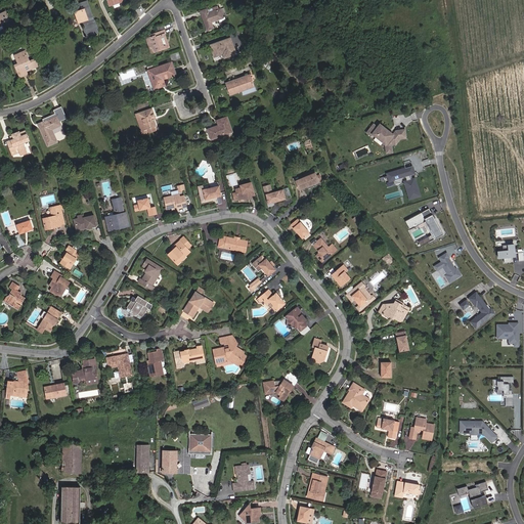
[(89,38),(99,35),(91,7),(77,12),(80,24),(84,23),(89,38)]
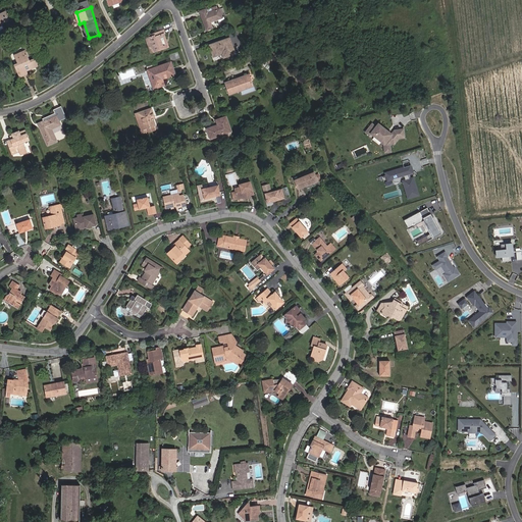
[(200,13),(207,32),(213,29),(211,22),(219,19),(220,22),(225,20),(224,17),(222,18),(218,7),(214,9),(215,12),(208,14),(207,11),(200,13)]
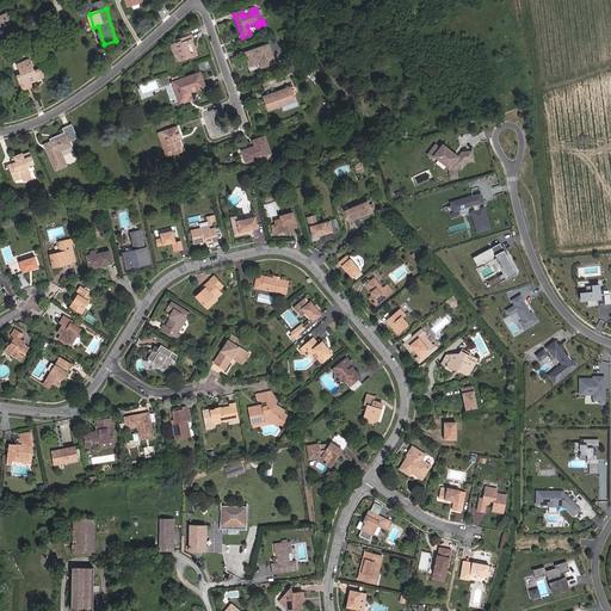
[(4,30),(22,22),(19,18),(17,18),(11,13),(0,17),(0,35),(5,34),(4,30)]
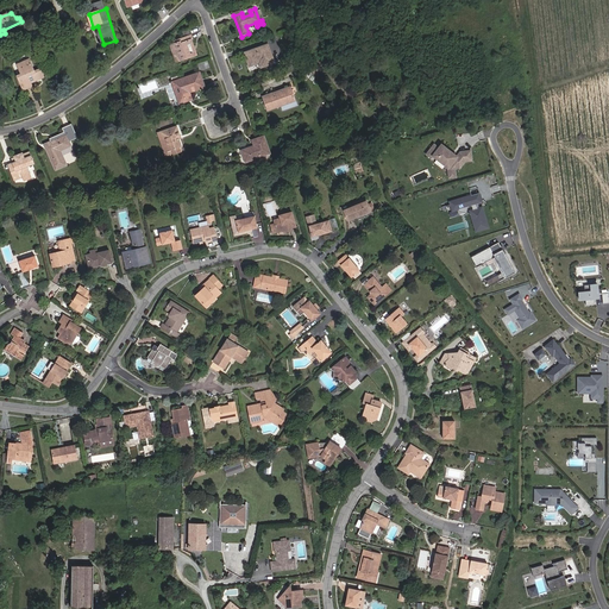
[(179,45),(170,49),(176,67),(198,58),(192,43),(194,43),(192,37),(177,42),(179,45)]
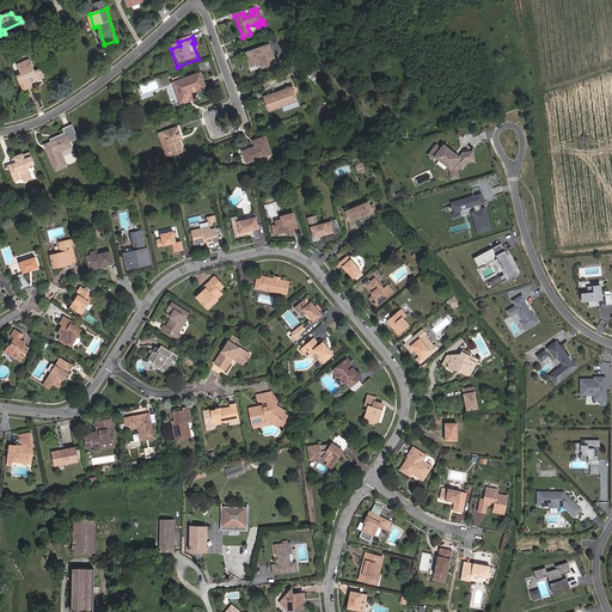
[(270,46),(245,55),(250,68),(261,65),(265,63),(268,68),(276,65),(270,46)]
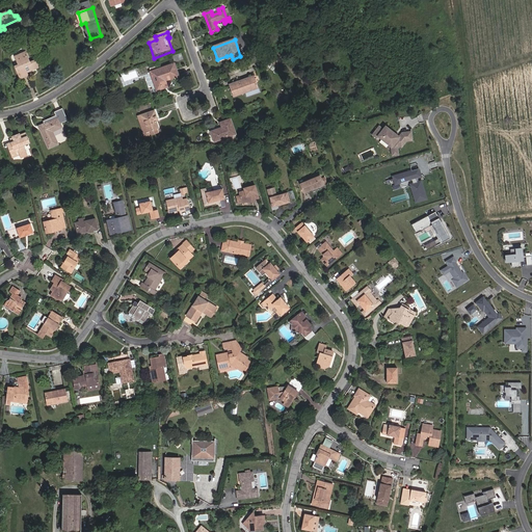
[(28,74),(40,69),(36,61),(31,63),(26,53),(17,57),(20,65),(17,67),(22,80),(29,76),(28,74)]
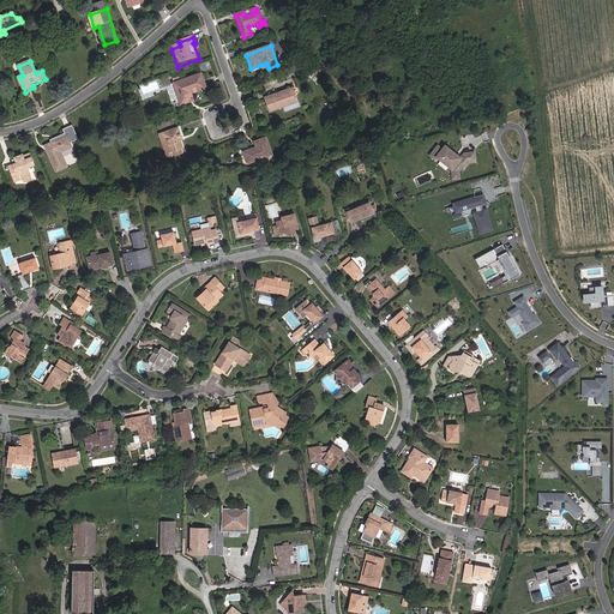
[(208,89),(203,76),(175,85),(184,107),(194,102),(192,95),(208,89)]
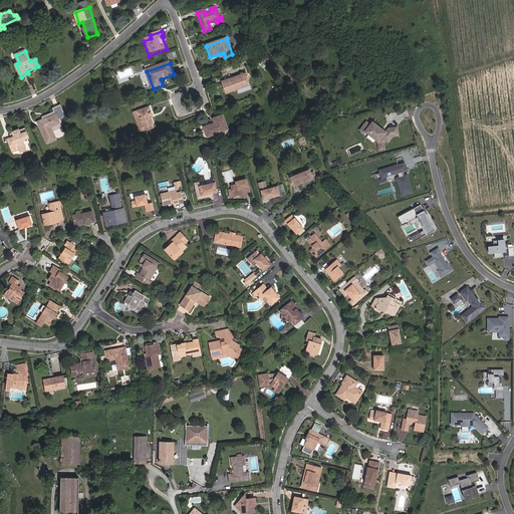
[(224,84),(228,95),(238,91),(249,86),(245,75),(241,76),(241,75),(236,77),(237,80),(224,84)]
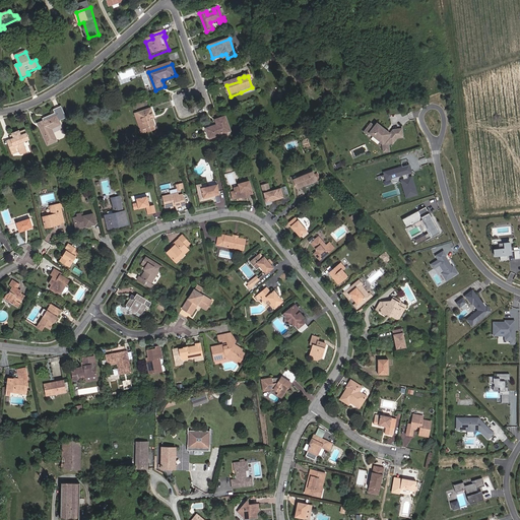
[(151,108),(137,112),(139,118),(141,117),(145,128),(154,125),(151,116),(153,115),(151,108)]
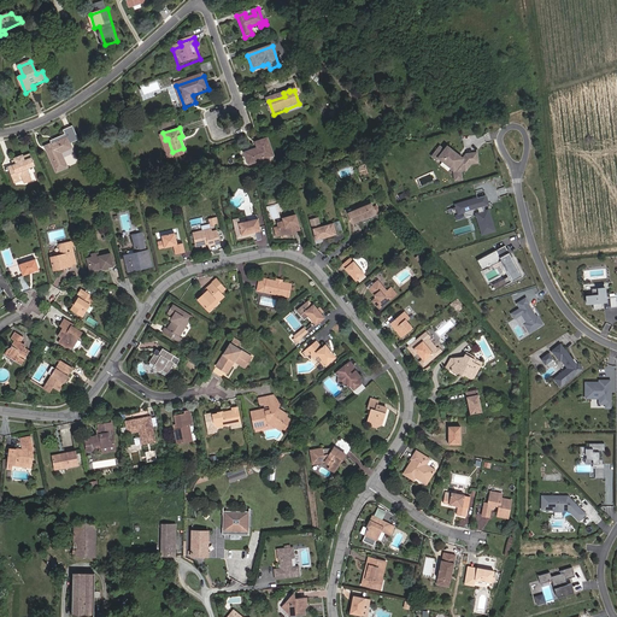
[(53,142),(54,145),(66,139),(70,146),(72,145),(70,140),(75,137),(77,142),(78,142),(72,129),(64,133),(65,136),(53,142)]
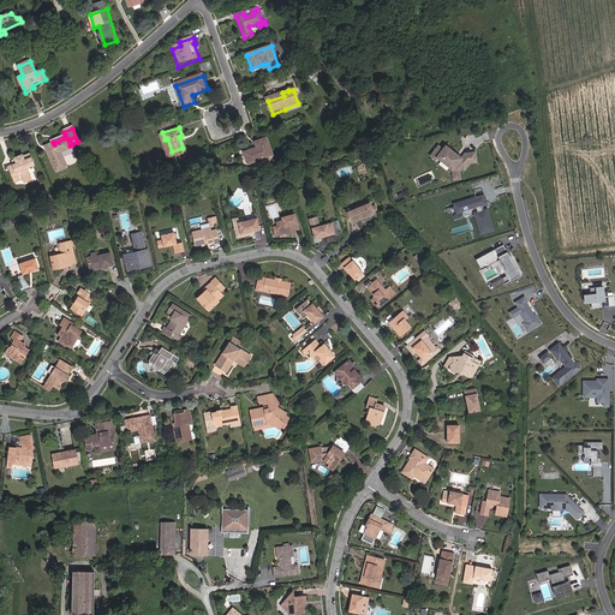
[(54,144),(46,149),(57,173),(67,169),(61,155),(72,151),(70,145),(66,138),(54,144)]
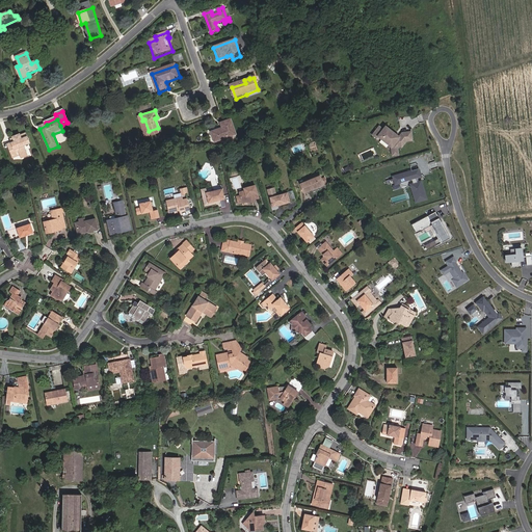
[(213,134),(216,144),(237,137),(232,122),(222,125),(224,131),(213,134)]
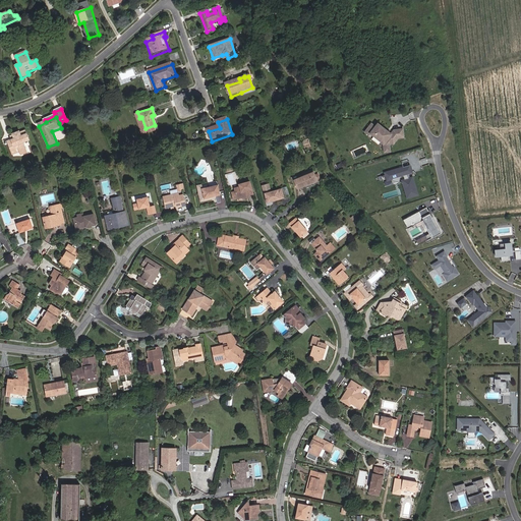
[(404,136),(403,128),(394,129),(392,133),(379,123),(375,126),(371,123),(365,131),(367,133),(370,133),(384,143),(390,145),(392,142),(394,143),(399,137),(404,136)]
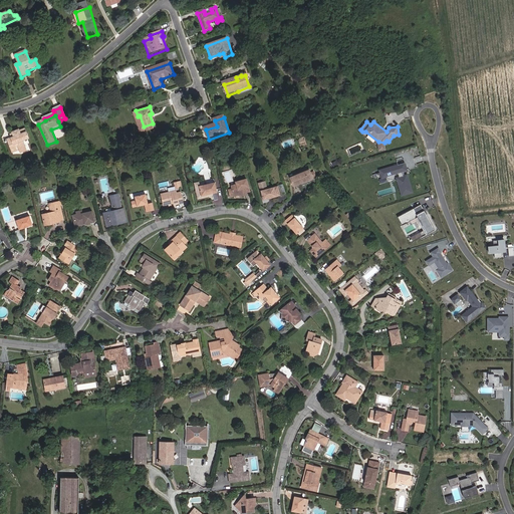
[(19,147),(20,151),(21,154),(26,152),(22,142),(29,140),(25,131),(10,136),(12,139),(7,140),(12,154),(16,152),(15,149),(19,147)]
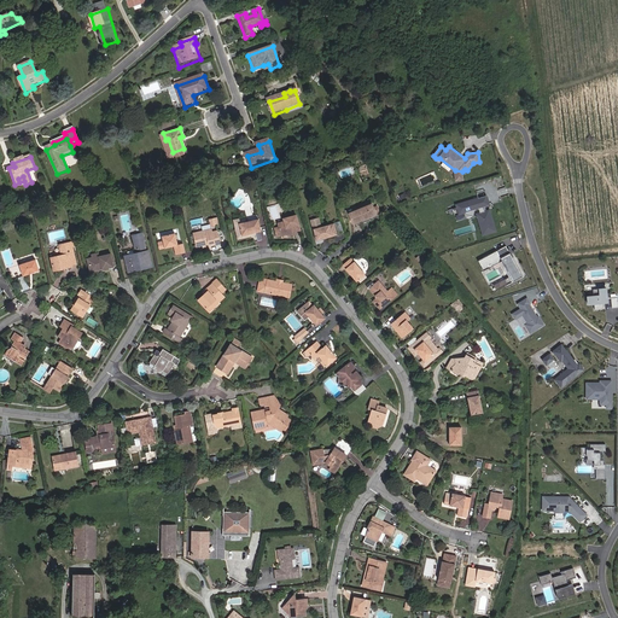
[(490,205),(487,196),(478,198),(456,205),(460,215),(479,209),(481,213),(477,214),(484,235),(496,231),(490,210),(485,211),(484,207),(490,205)]
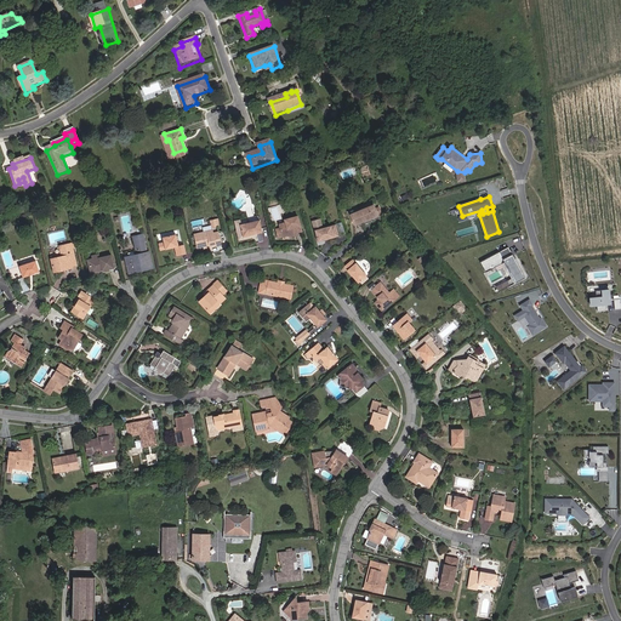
[(370,205),(349,214),(353,222),(360,218),(370,215),(374,214),(370,205)]
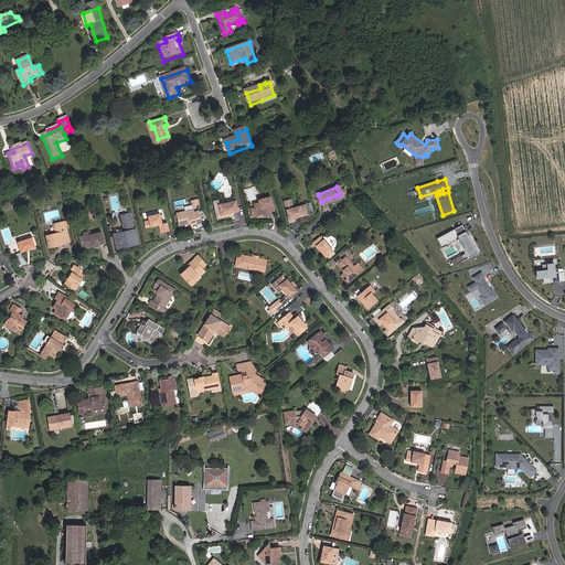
[(259,213),(267,211),(273,210),(268,196),(257,200),(258,203),(251,204),(252,209),(253,214),(259,213)]
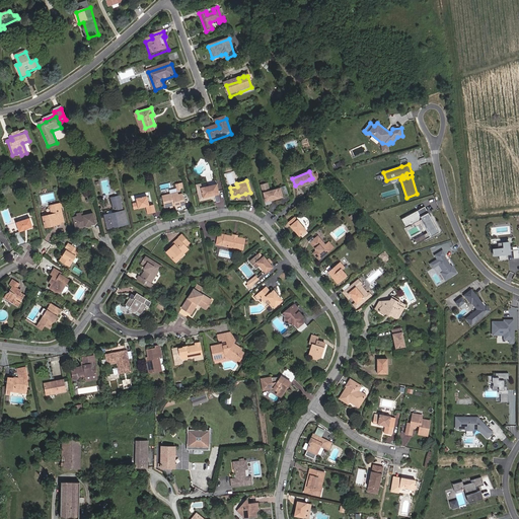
[(199,188),(200,192),(197,193),(198,198),(201,197),(201,198),(217,195),(215,183),(199,188)]
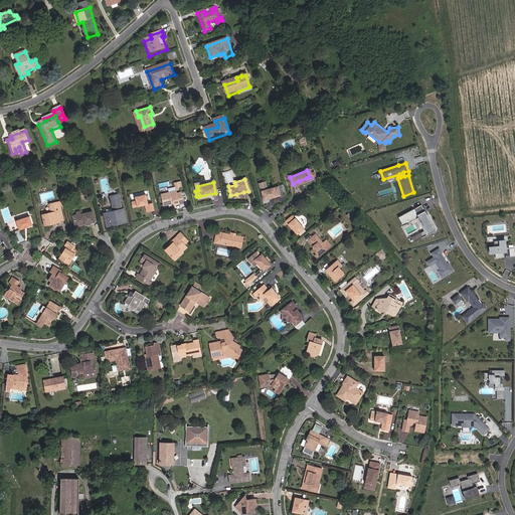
[(265,189),(259,190),(262,199),(279,194),(277,186),(265,189)]
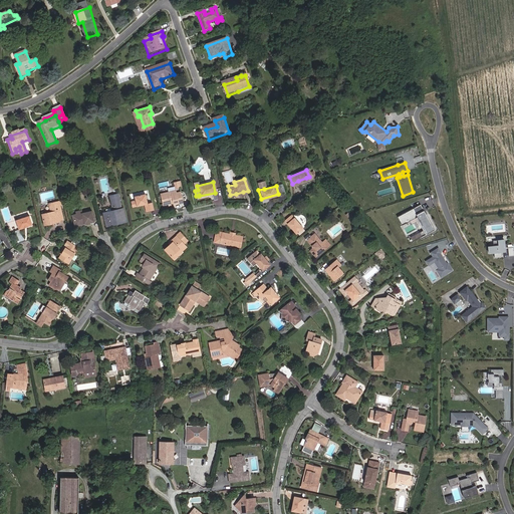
[(177,203),(177,205),(182,204),(179,193),(175,194),(175,191),(159,195),(162,206),(166,206),(167,207),(170,206),(170,205),(177,203)]
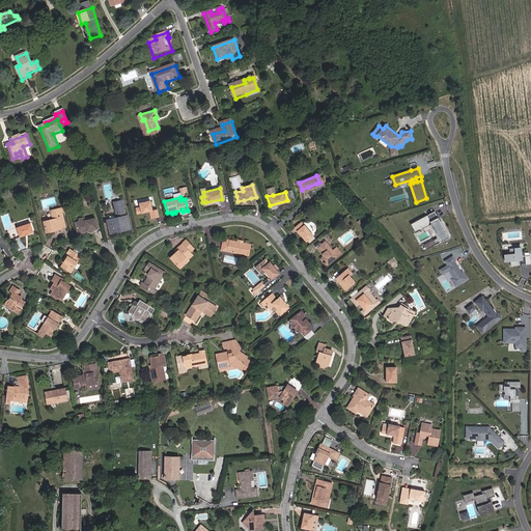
[(118,199),(110,201),(113,213),(116,213),(116,216),(108,218),(111,231),(116,230),(116,229),(120,228),(121,229),(128,228),(124,215),(122,215),(118,199)]
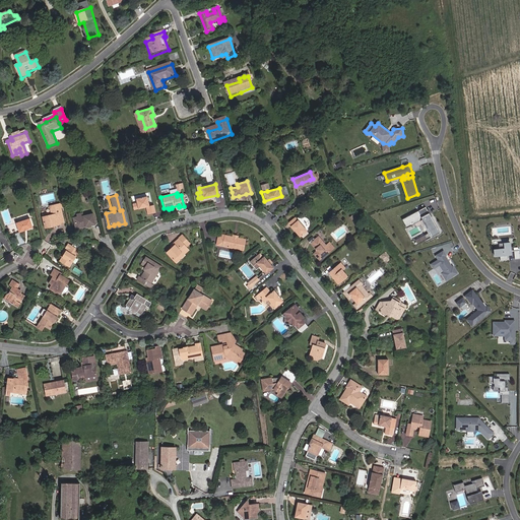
[(145,196),(134,198),(135,203),(136,209),(144,207),(145,214),(153,212),(151,205),(147,206),(145,196)]
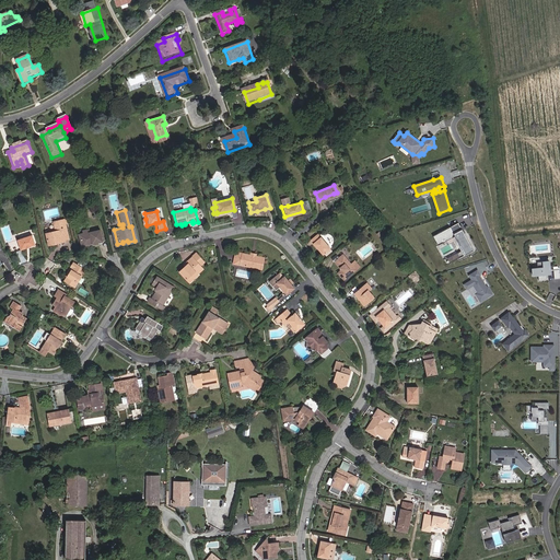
[(66,238),(63,229),(61,224),(65,223),(63,219),(60,220),(53,221),(54,225),(55,231),(43,234),(45,245),(53,243),(53,242),(66,238)]
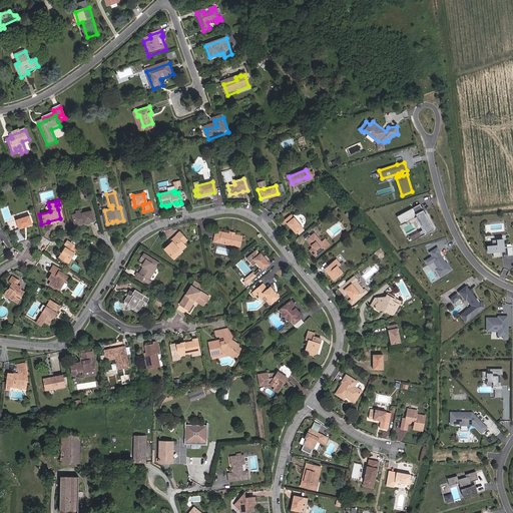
[(434,229),(421,203),(397,216),(402,224),(417,216),(424,228),(426,233),(434,229)]
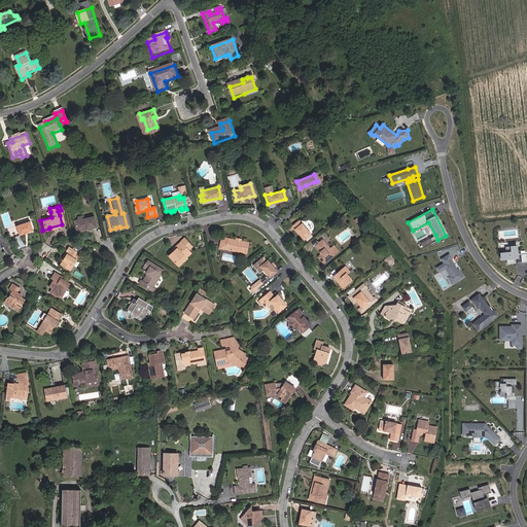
[(94,225),(91,215),(81,217),(80,214),(75,216),(76,218),(72,220),(75,231),(94,225)]
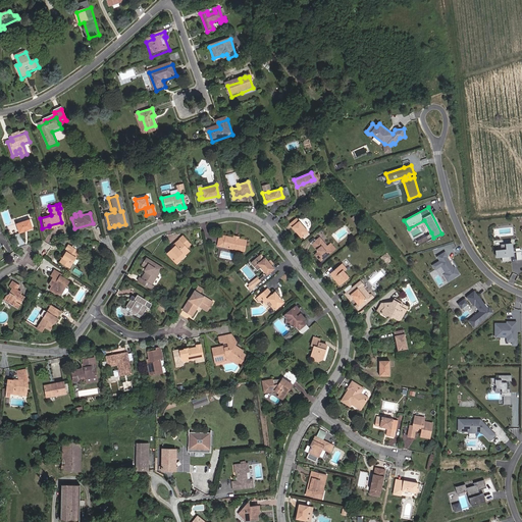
[(295,216),(288,223),(299,237),(306,230),(295,216)]
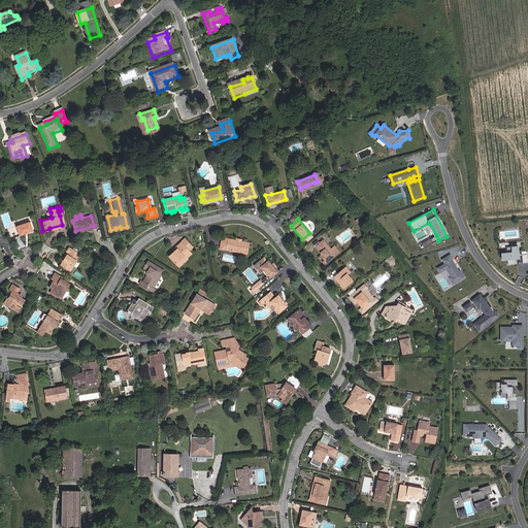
[(17,236),(30,231),(27,221),(13,226),(17,236)]
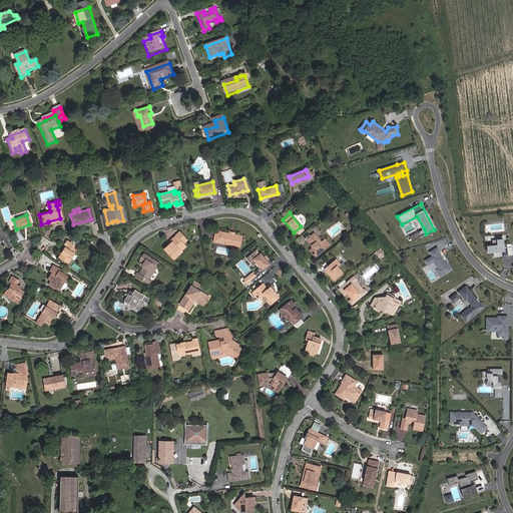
[(411,241),(426,233),(424,228),(409,237),(411,241)]
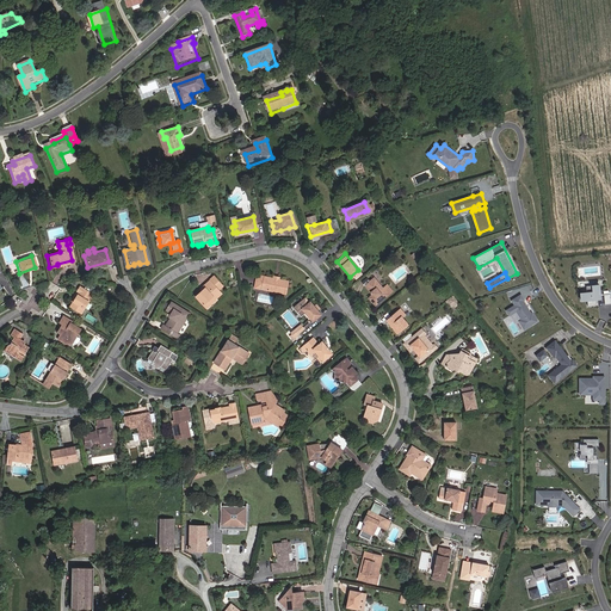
[(259,283),(258,288),(283,292),(285,278),(278,277),(276,276),(276,278),(271,277),(271,276),(270,275),(261,273),(260,278),(253,277),(252,282),(259,283)]
